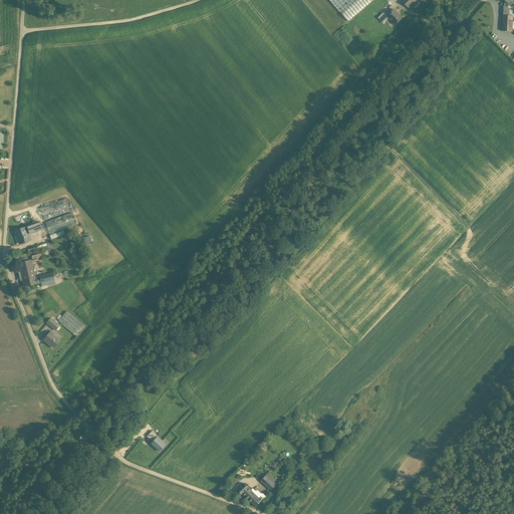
[(329,0),(340,12),(353,0),(329,0)]
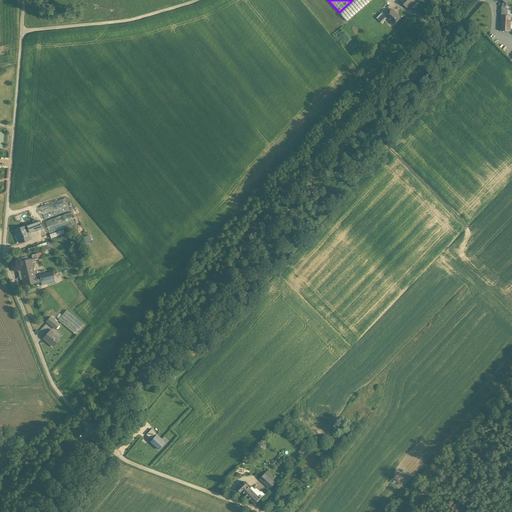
[(352,0),(339,12),(347,22),(372,0),(352,0)]
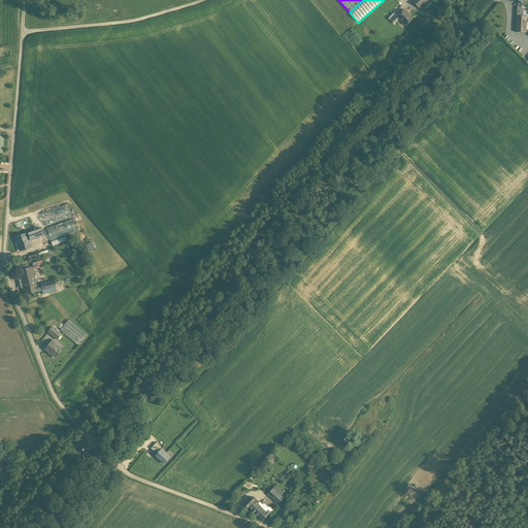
[(414,0),(413,1),(419,8),(420,8),(425,3),(427,5),(431,1),(429,0),(414,0)]
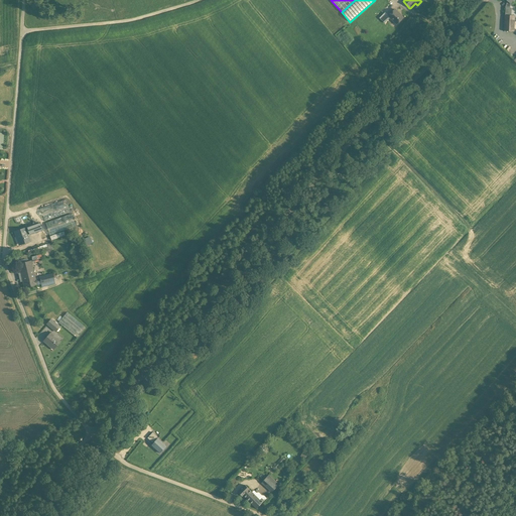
[(403,18),(395,9),(388,16),(397,25),(403,18)]
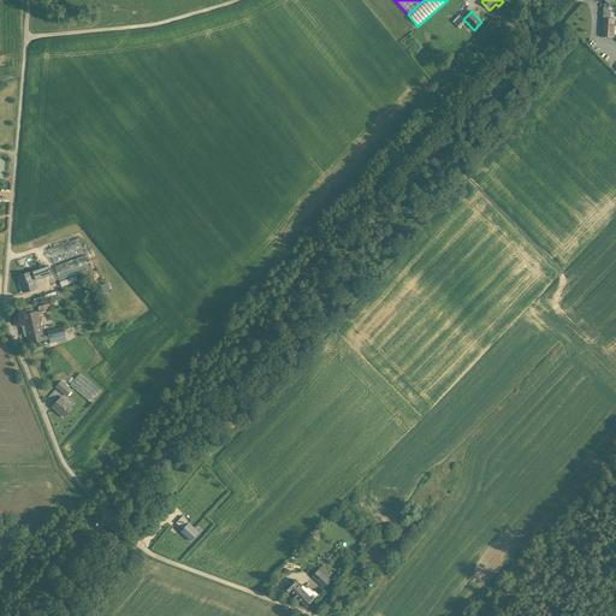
[(615,19),(603,18),(602,37),(614,39),(615,19)]
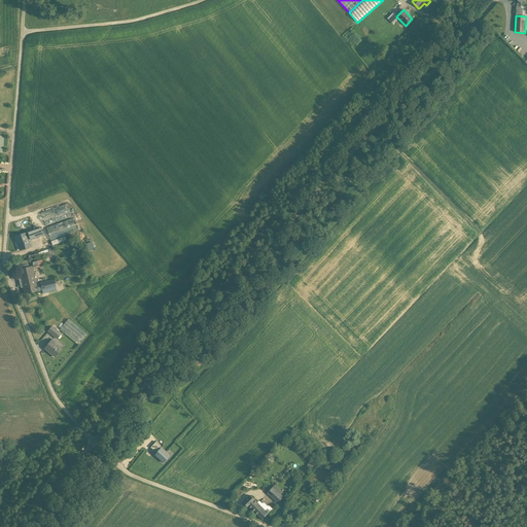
[(526,51),(520,44),(517,47),(526,57),(526,51)]
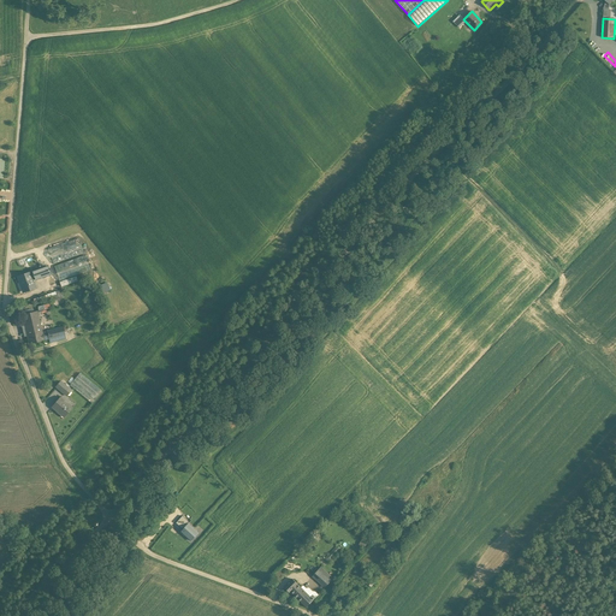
[(78,238),(48,249),(53,264),(83,253),(78,238)]
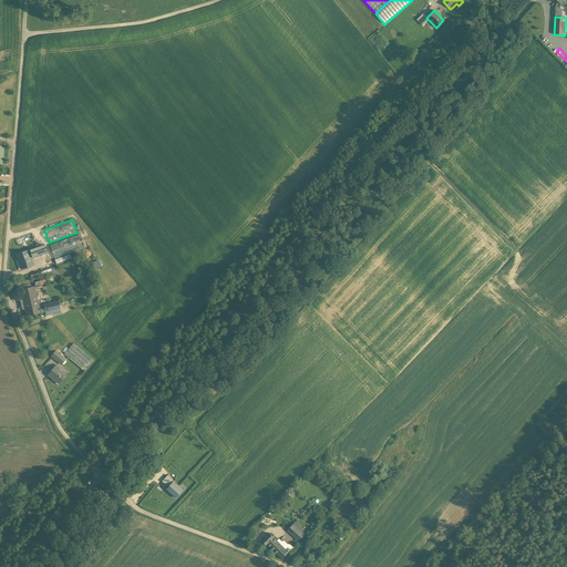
[(78,235),(50,245),(54,259),(70,254),(82,249),(78,235)]
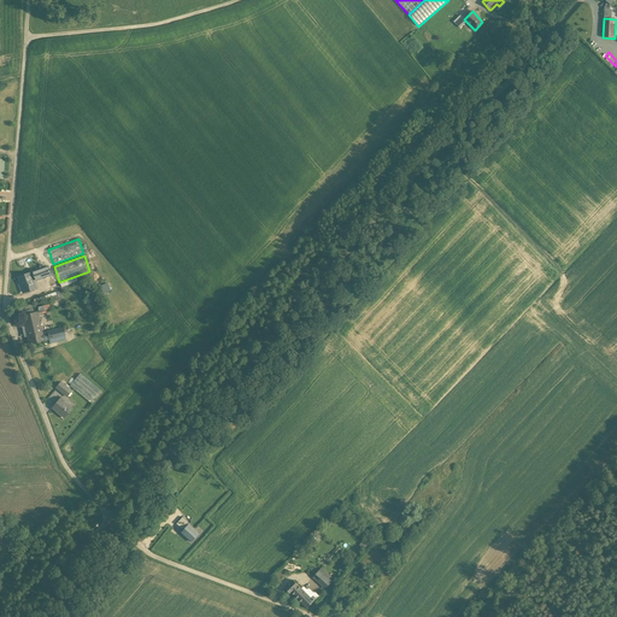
[(47,266),(40,269),(43,277),(51,275),(47,266)]
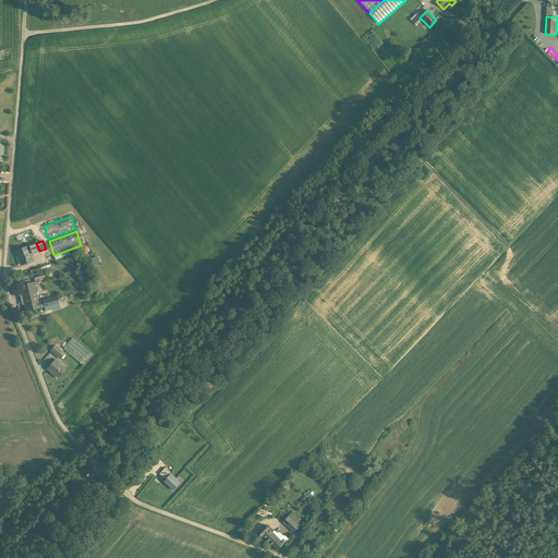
[(36,243),(27,246),(29,254),(39,251),(36,243)]
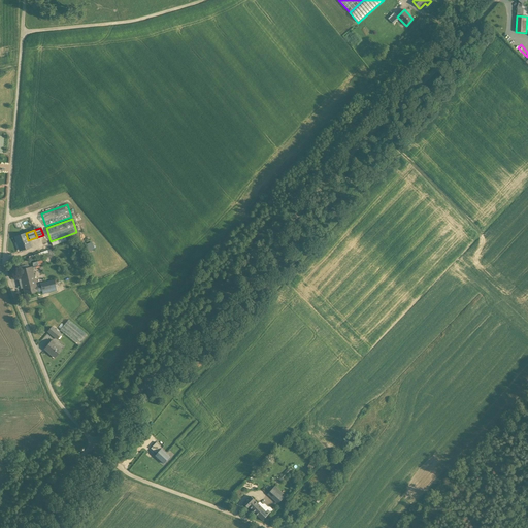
[(26,233),(14,237),(17,242),(18,241),(21,251),(31,246),(28,240),(26,233)]
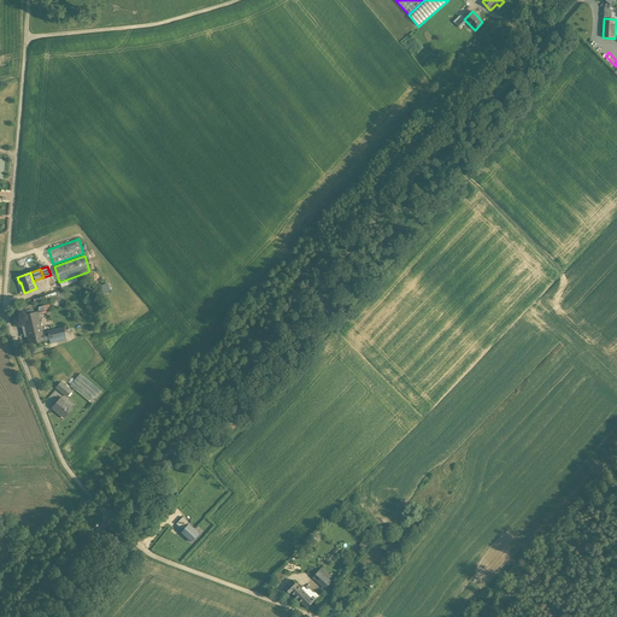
[(76,276),(59,282),(62,287),(77,282),(76,276)]
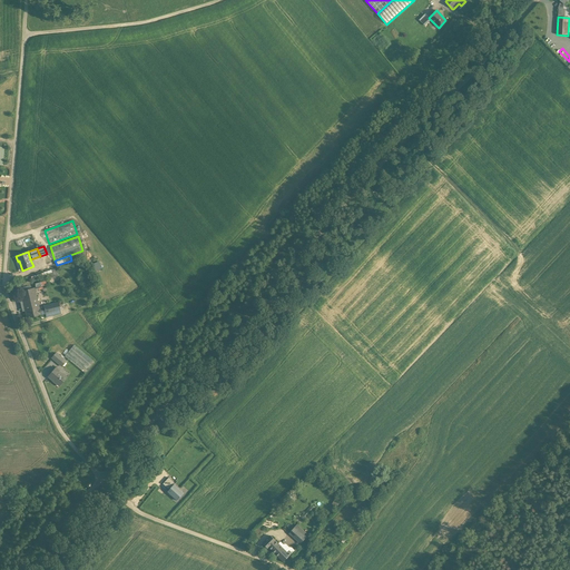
[(98,261),(91,264),(95,271),(101,268),(98,261)]
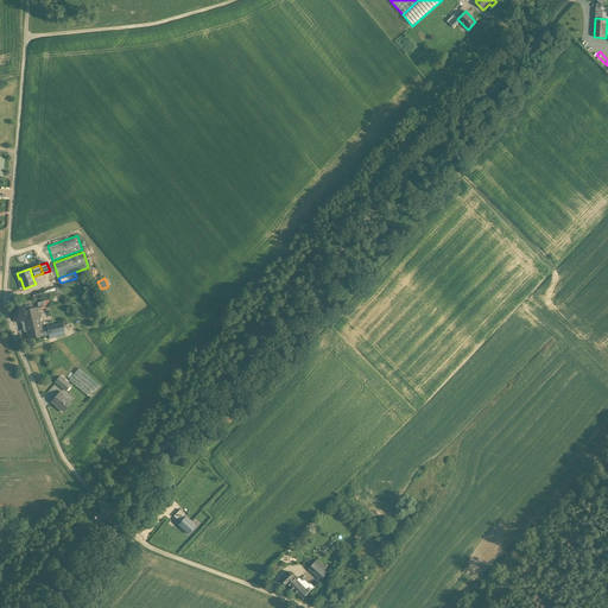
[(51,293),(52,297),(63,293),(61,285),(55,287),(57,292),(51,293)]
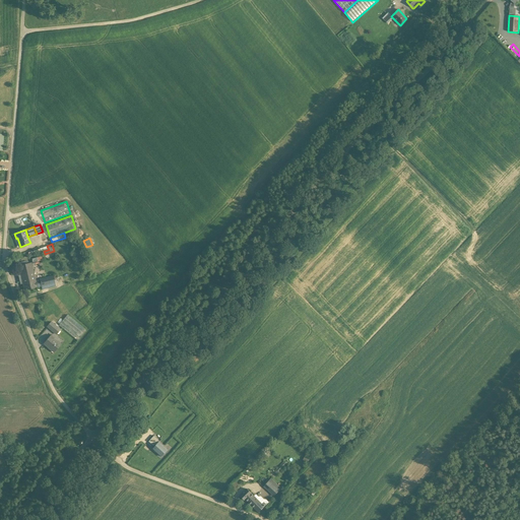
[(33,270),(29,271),(28,263),(18,266),(20,273),(24,290),(41,286),(40,280),(36,281),(33,270)]
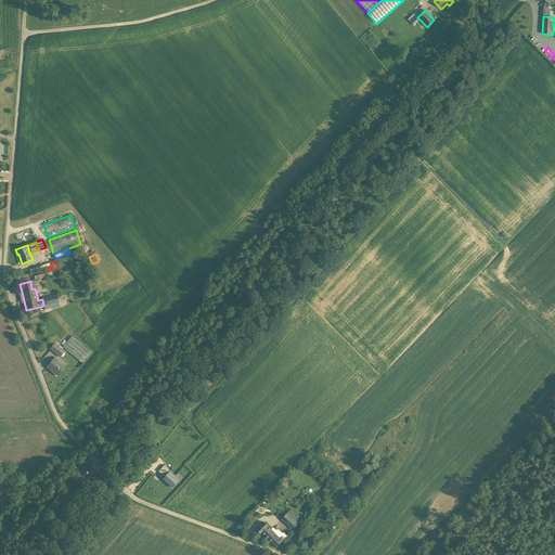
[(56,295),(42,298),(43,306),(44,309),(60,306),(57,299),(56,295)]
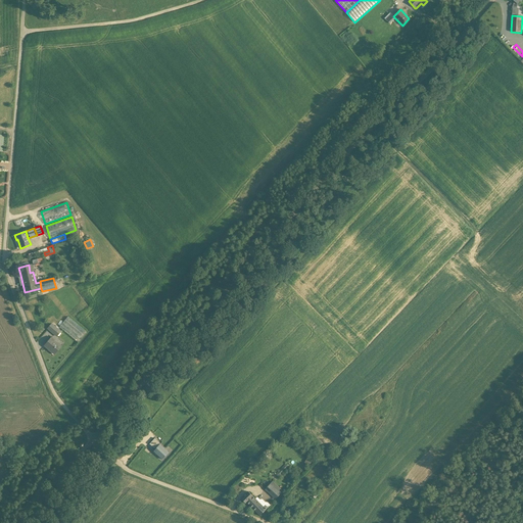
[(63,310),(65,312),(69,315),(73,311),(65,305),(62,308),(63,310)]
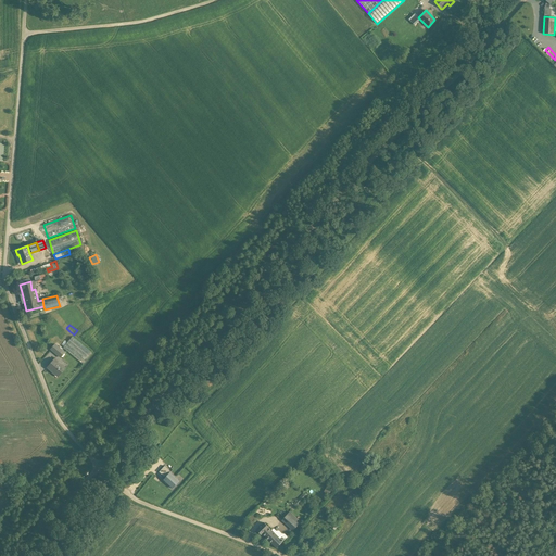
[(67,329),(59,340),(61,342),(70,331),(67,329)]
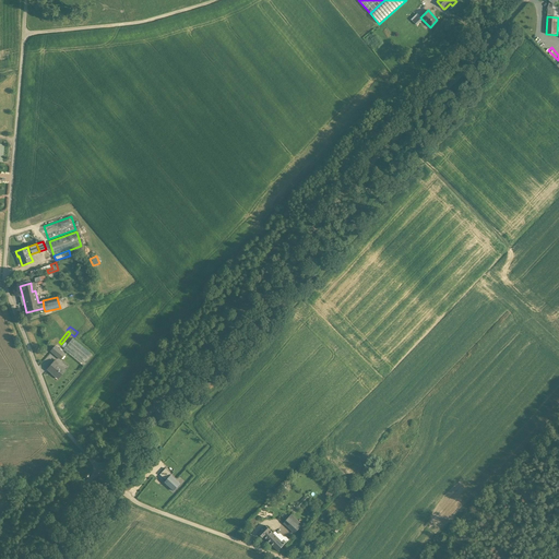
[(93,355),(72,339),(63,349),(83,367),(93,355)]
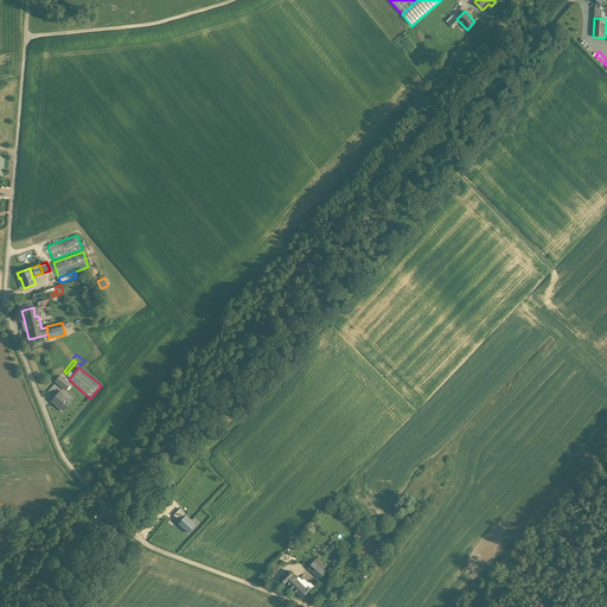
[(68,383),(59,376),(55,382),(63,388),(68,383)]
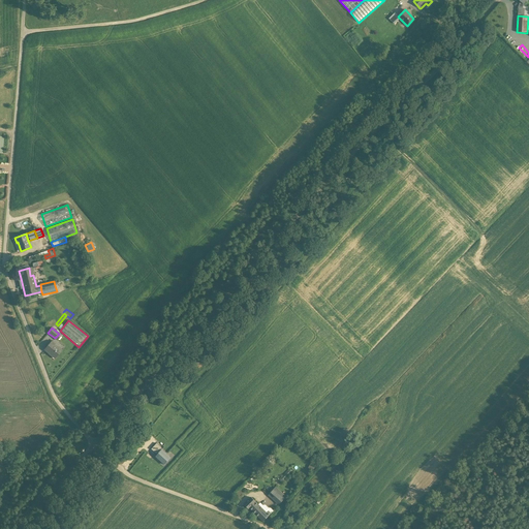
[(62,350),(52,342),(44,349),(48,352),(49,352),(56,358),(62,350)]
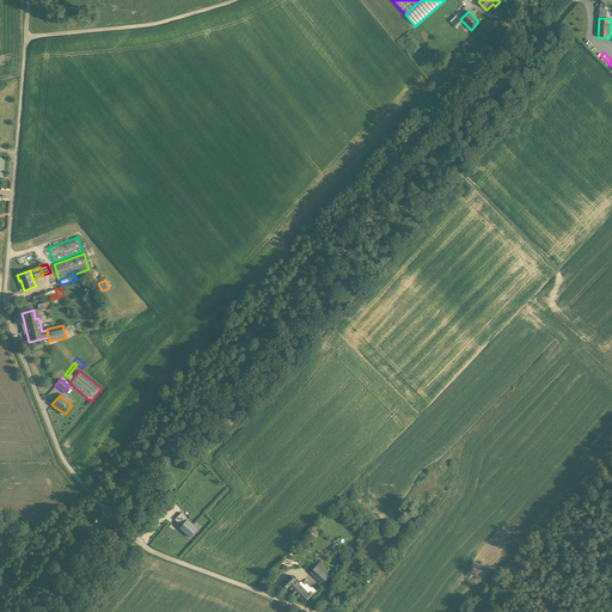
[(187,518),(182,513),(176,519),(181,525),(187,518)]
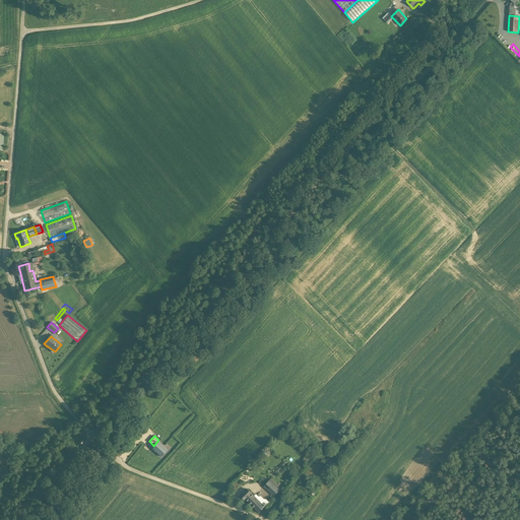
[(168,450),(159,442),(152,449),(161,457),(168,450)]
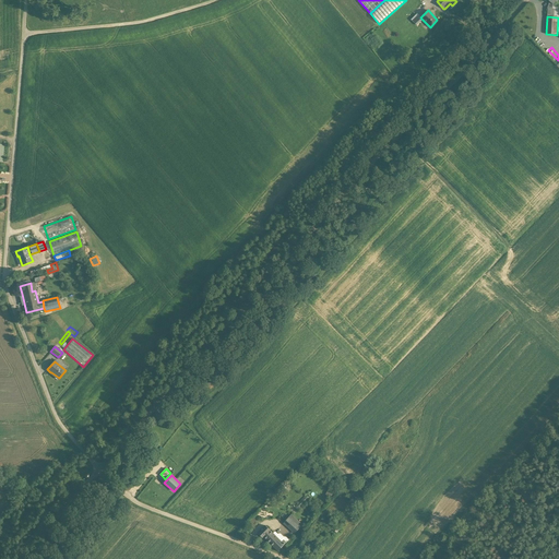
[(301,499),(295,507),(298,510),(306,502),(301,499)]
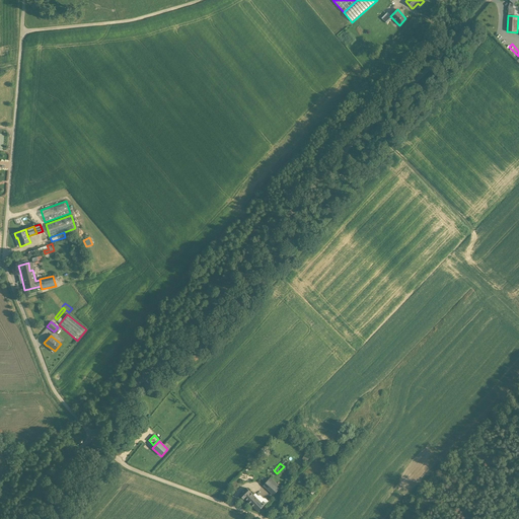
[(271,477),(269,480),(271,483),(279,490),(281,487),(271,477)]
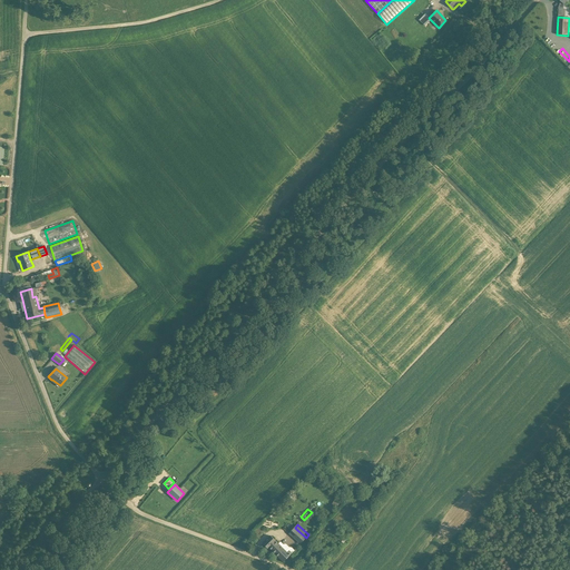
[(297,530),(292,536),(301,543),(306,538),(297,530)]
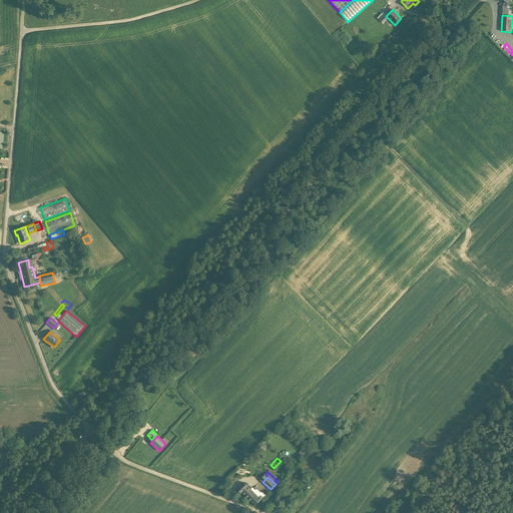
[(251,490),(243,482),(236,489),(241,494),(242,493),(255,506),(264,497),(261,495),(259,497),(254,493),(251,490)]
